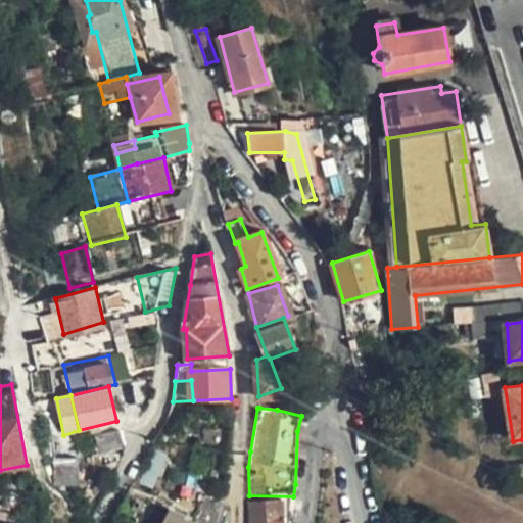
[(200,447),(231,449),(231,428),(199,427),(200,447)]
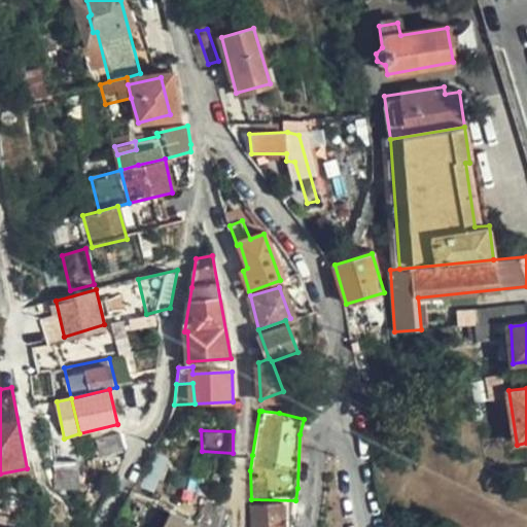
[(100,461),(127,454),(121,436),(96,443),(100,461)]
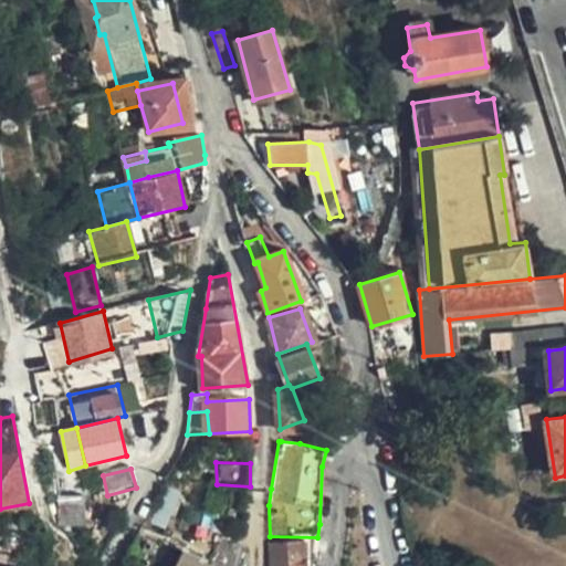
[(304,565),(304,542),(270,542),(270,565),(304,565)]
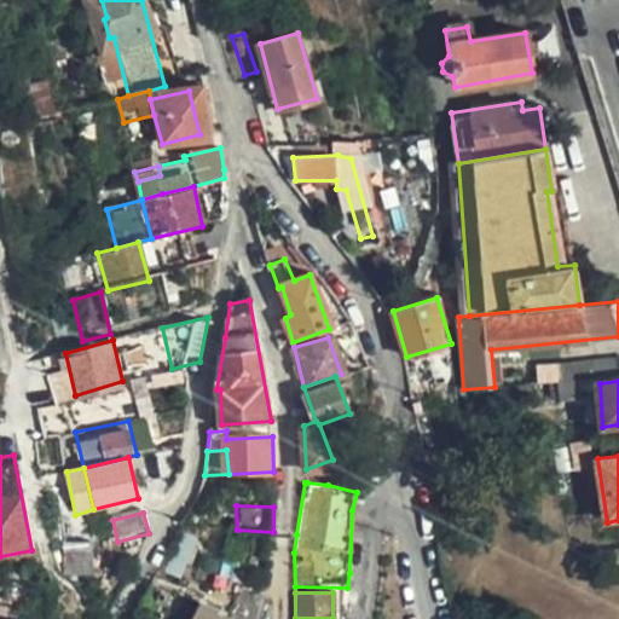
[(238,618),(203,600),(192,618),(238,618)]
